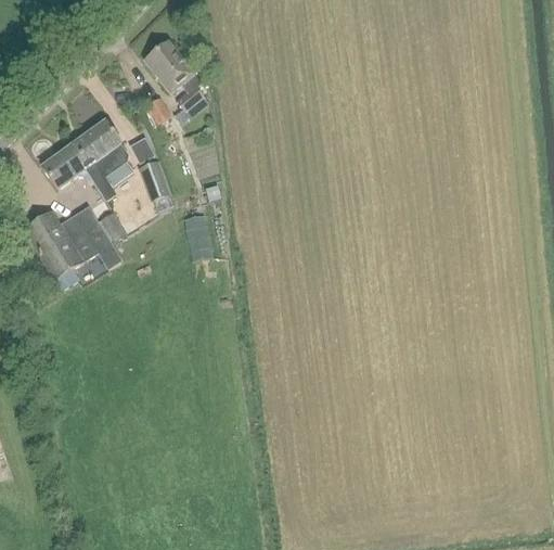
[(169,92),(181,84),(187,91),(177,99),(185,111),(204,97),(196,86),(201,82),(169,40),(144,60),(169,92)]
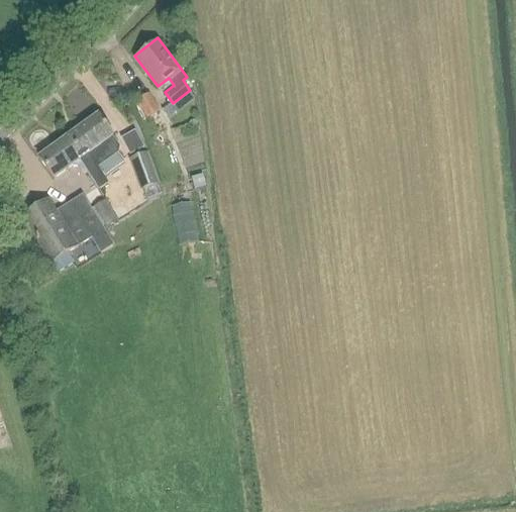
[(161,106),(149,89),(135,98),(147,115),(161,106)]
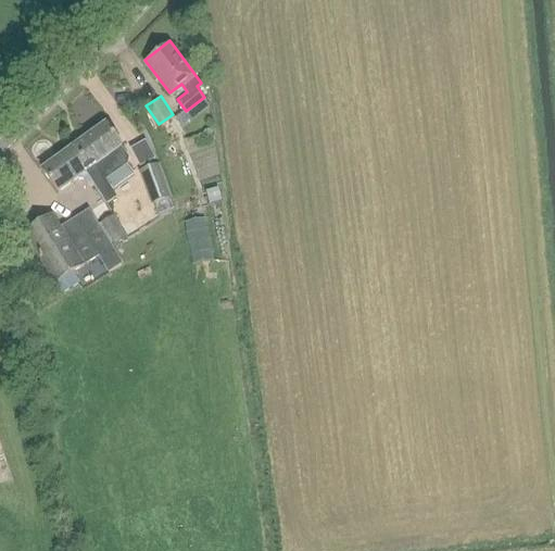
[(129,153),(122,142),(105,121),(74,143),(90,165),(95,171),(89,174),(93,182),(105,200),(115,193),(105,176),(128,162),(129,153)]
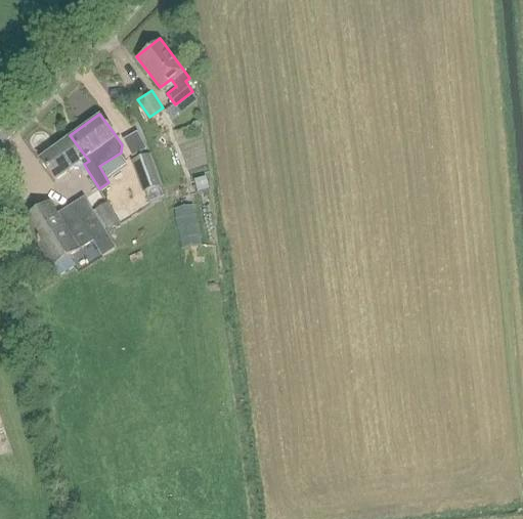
[(189,149),(209,139),(198,119),(178,129),(189,149)]
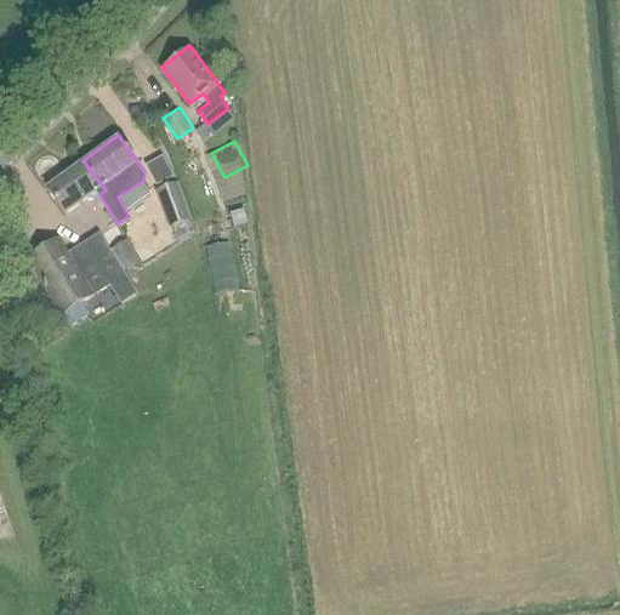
[(168,178),(185,168),(171,148),(155,159),(168,178)]
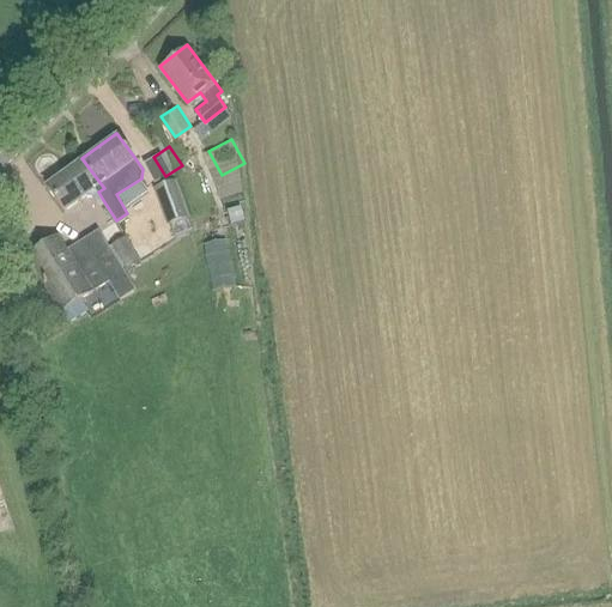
[(97,202),(103,200),(98,192),(104,188),(100,182),(82,158),(47,183),(65,207),(89,189),(97,202)]
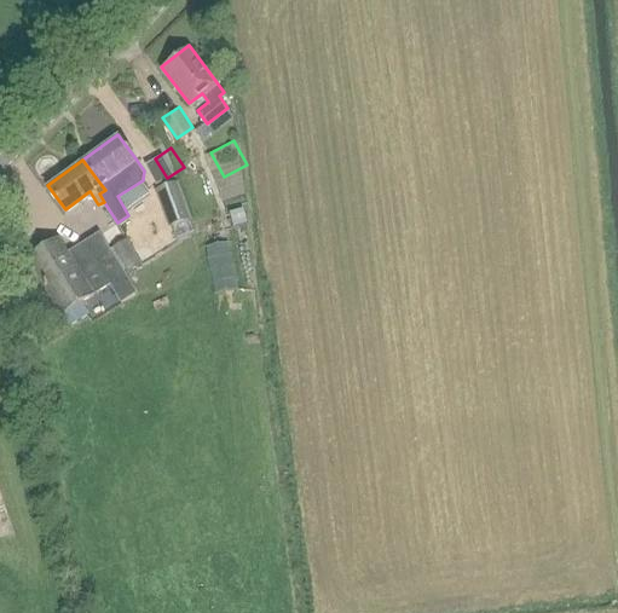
[(190,213),(177,178),(156,185),(169,221),(190,213)]
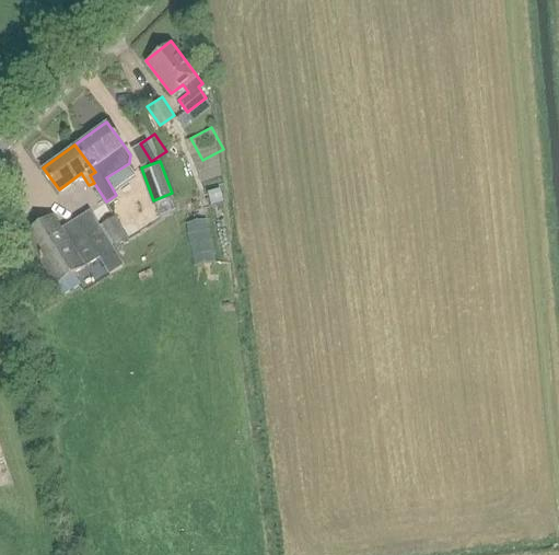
[(212,201),(225,198),(222,185),(209,188),(212,201)]
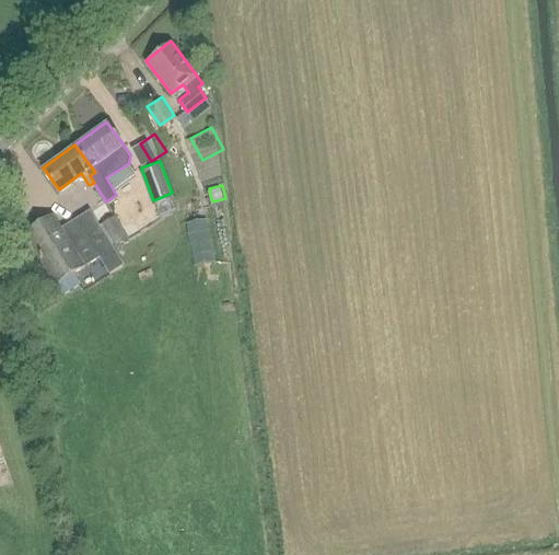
[(90,207),(62,224),(54,210),(24,229),(63,291),(106,264),(108,269),(124,261),(113,244),(127,235),(114,214),(100,222),(90,207)]
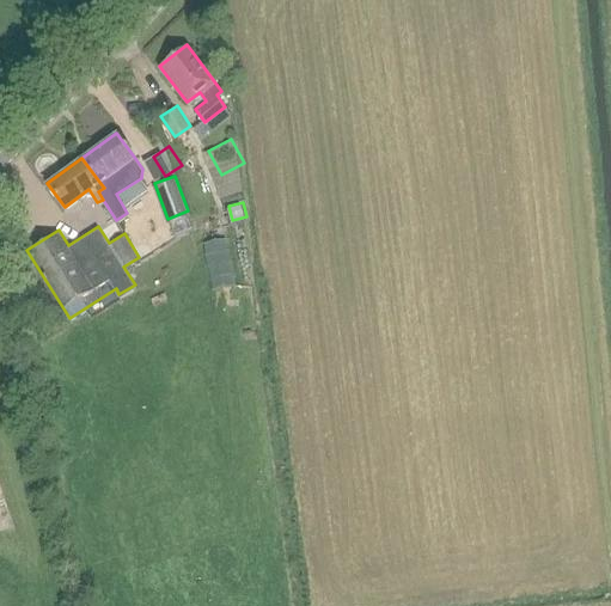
[(213,232),(214,277),(238,277),(237,232),(213,232)]
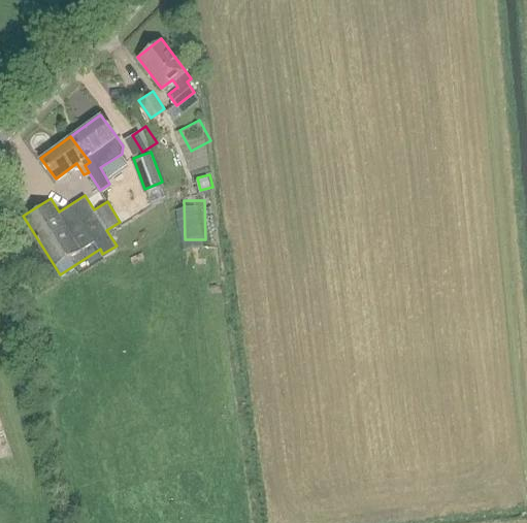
[(122,222),(133,215),(126,203),(114,210),(122,222)]
